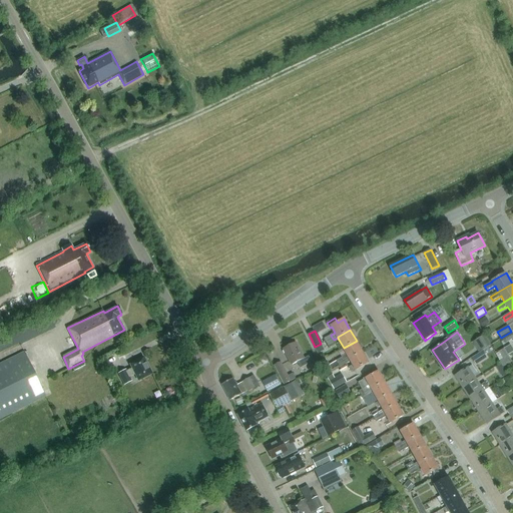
[(512,339),(512,334),(512,332),(500,339),(503,345),(512,339)]
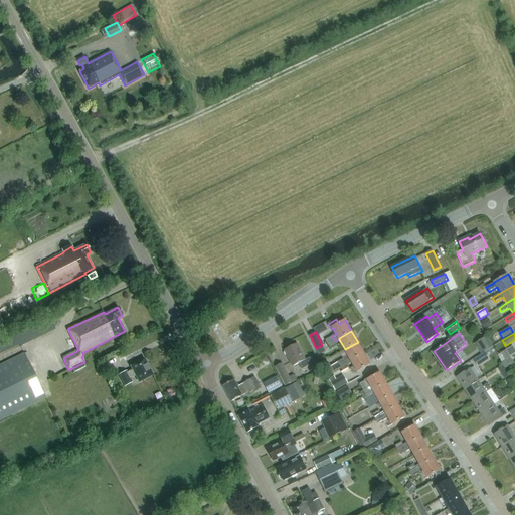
[(493,346),(487,336),(474,344),(481,354),(493,346)]
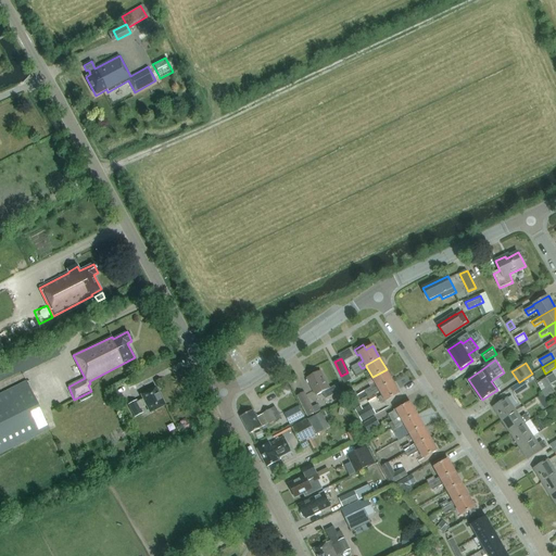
[(387,369),(373,377),(377,384),(373,387),(375,392),(379,389),(379,390),(393,381),(387,369)]
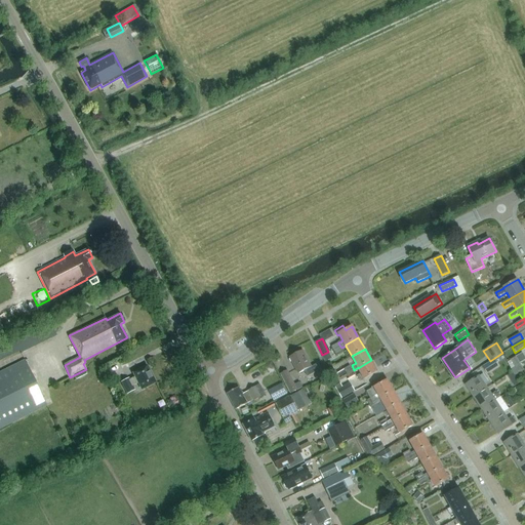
[(308,377),(321,370),(318,363),(312,367),(304,350),(290,357),(298,373),(305,370),(308,377)]
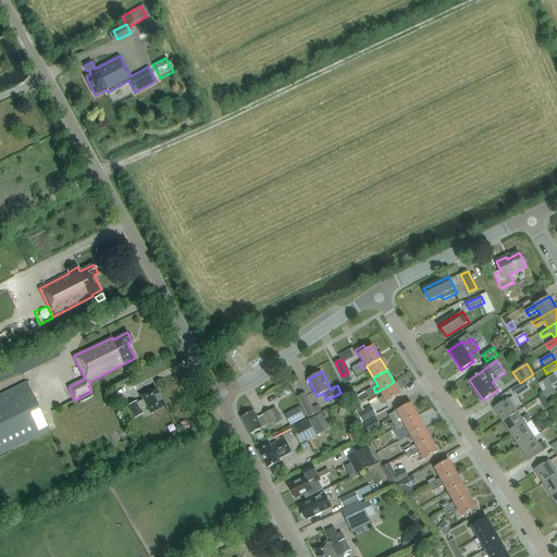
[(353,372),(344,375),(347,383),(355,381),(353,372)]
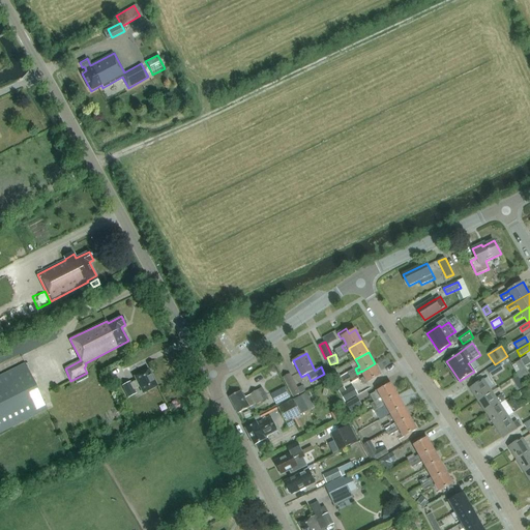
[(516,363),(520,370),(525,366),(521,360),(516,363)]
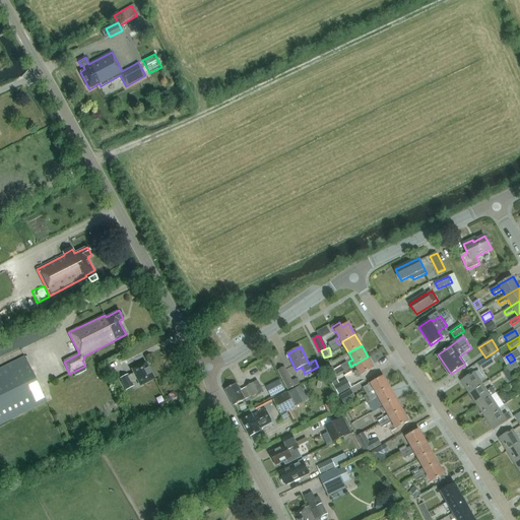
[(0,425),(47,402),(24,356),(0,368),(0,425)]
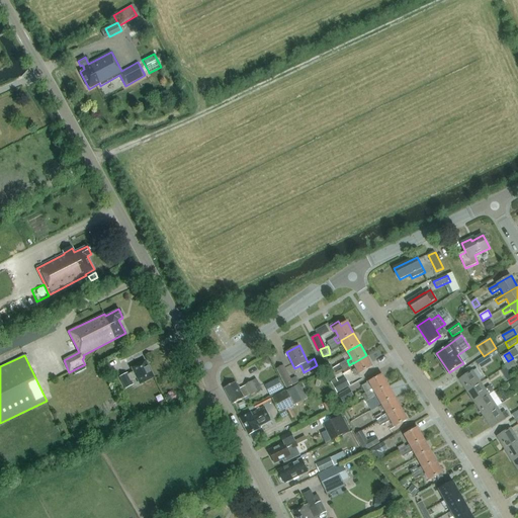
[(353,363),(357,369),(353,371),(355,376),(372,367),(366,355),(353,363)]
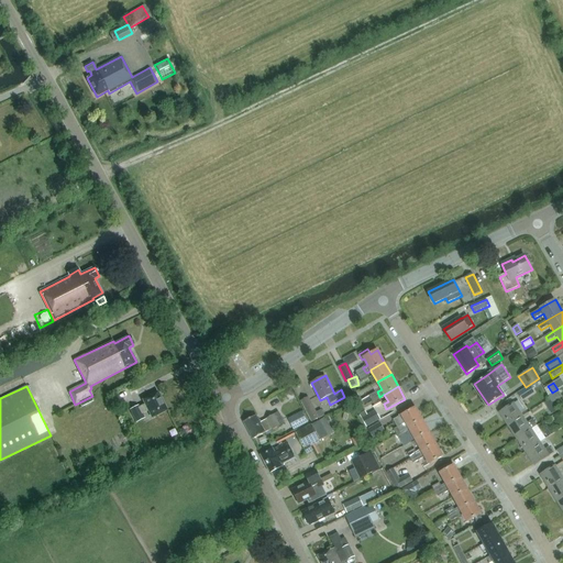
[(530,386),(518,394),(522,401),(534,394),(530,386)]
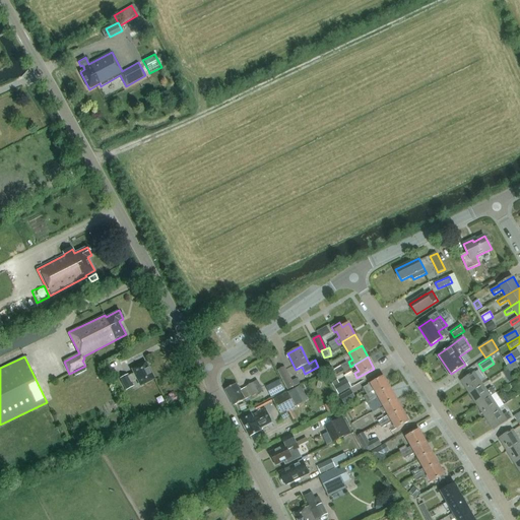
[(519,367),(515,360),(510,363),(514,370),(519,367)]
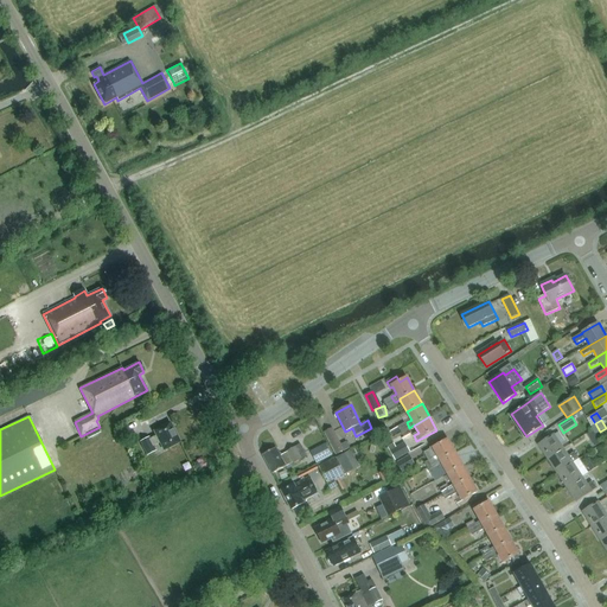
[(402,433),(402,432),(409,428),(407,422),(398,427),(390,432),(394,438),(402,433)]
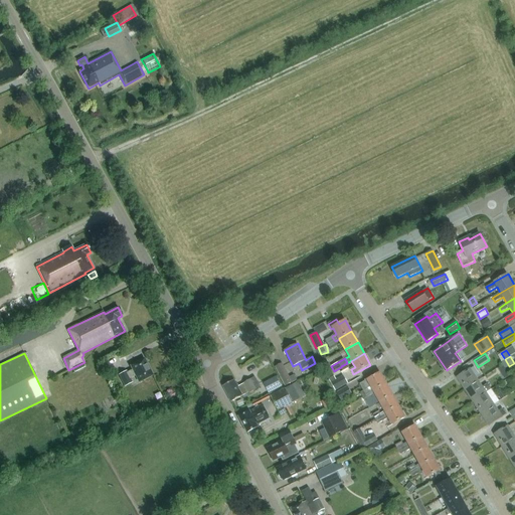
[(144,359),(131,366),(133,370),(127,372),(127,371),(119,375),(125,386),(132,382),(130,378),(136,375),(139,382),(152,375),(151,373),(151,371),(150,369),(149,369),(144,359)]
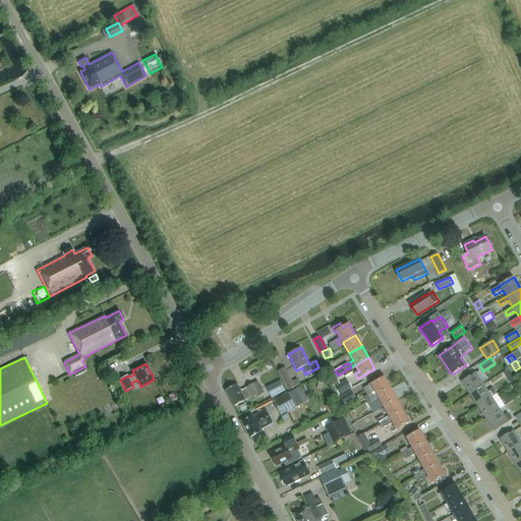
[(331,365),(330,366),(325,368),(331,380),(337,377),(331,365)]
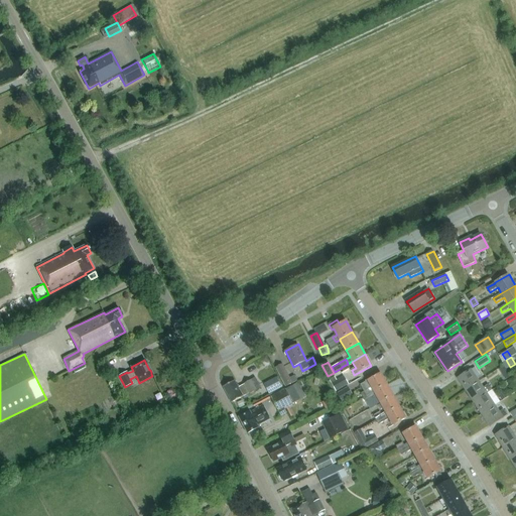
[(286,387),(296,381),(294,377),(290,379),(283,364),(276,368),(286,387)]
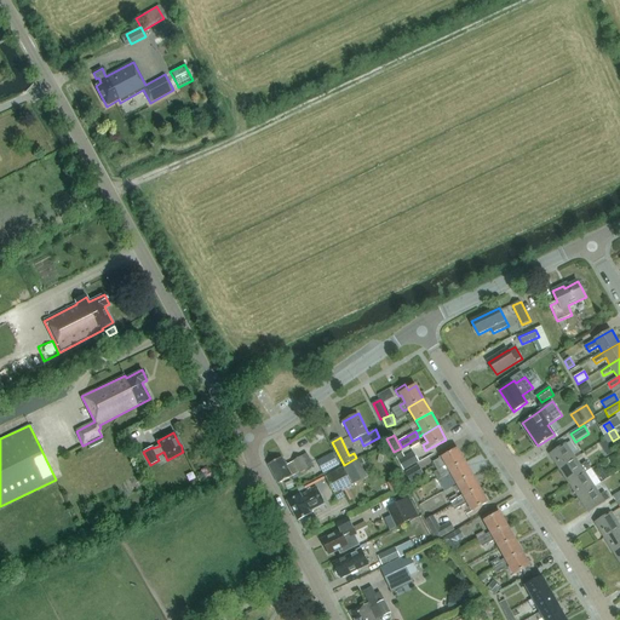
[(382,437),(373,442),(378,449),(385,445),(382,437)]
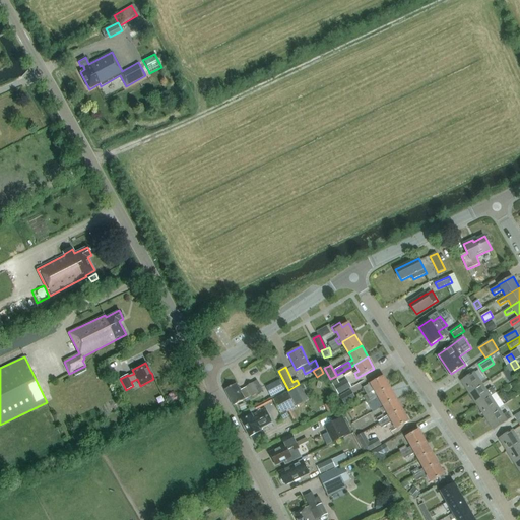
[(506,378),(511,374),(510,372),(508,369),(503,373),(506,378)]
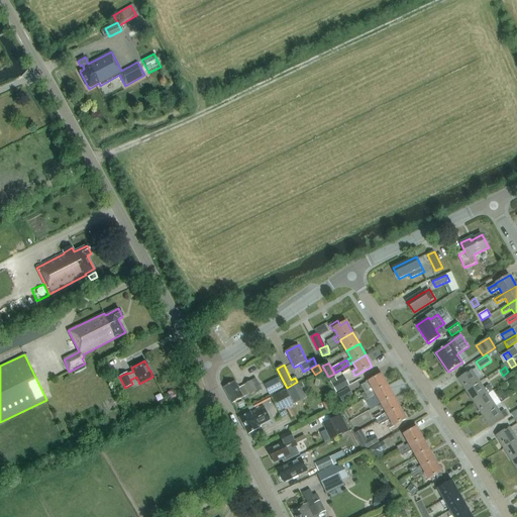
[(481,383),(473,371),(458,380),(468,392),(481,383)]
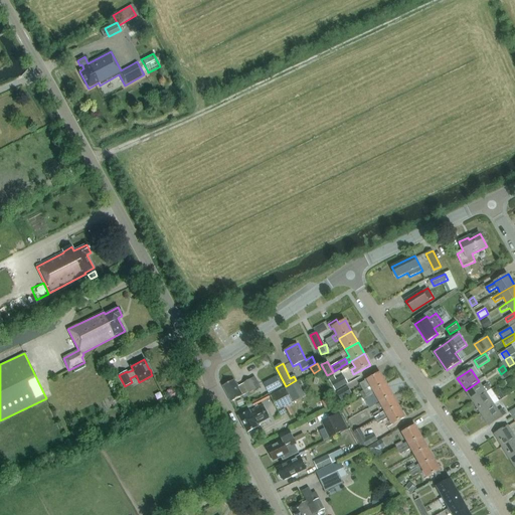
[(380,373),(360,384),(364,391),(367,389),(369,394),(374,391),(386,384),(380,373)]
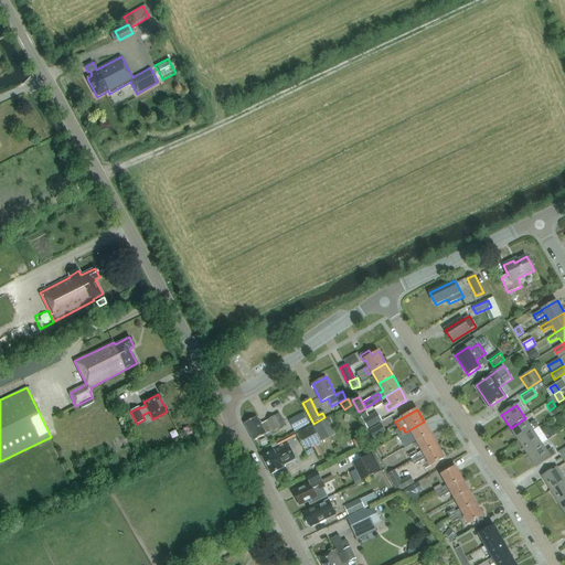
[(376,412),(363,419),(369,428),(382,420),(376,412)]
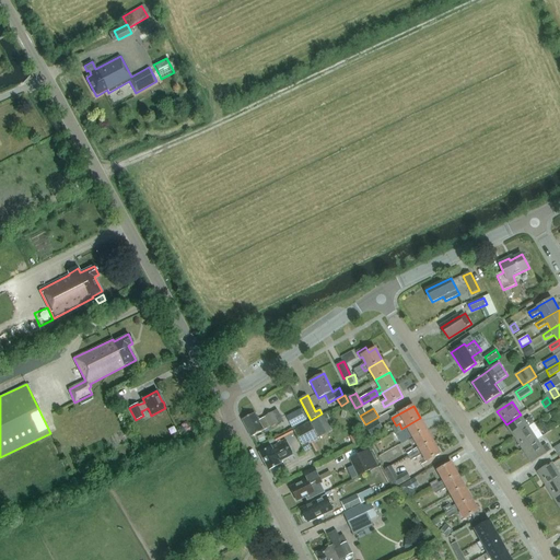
[(287,417),(293,428),(306,420),(301,409),(287,417)]
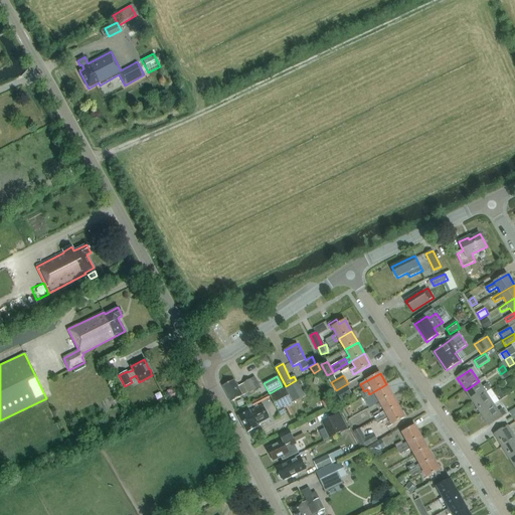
[(244,384),(238,387),(234,380),(223,386),(231,402),(249,393),(256,389),(251,379),(244,383),(244,384)]
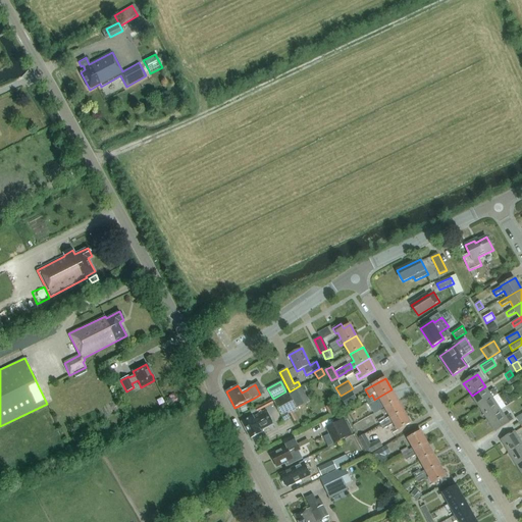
[(507,389),(512,402),(516,400),(515,397),(521,394),(518,384),(507,389)]
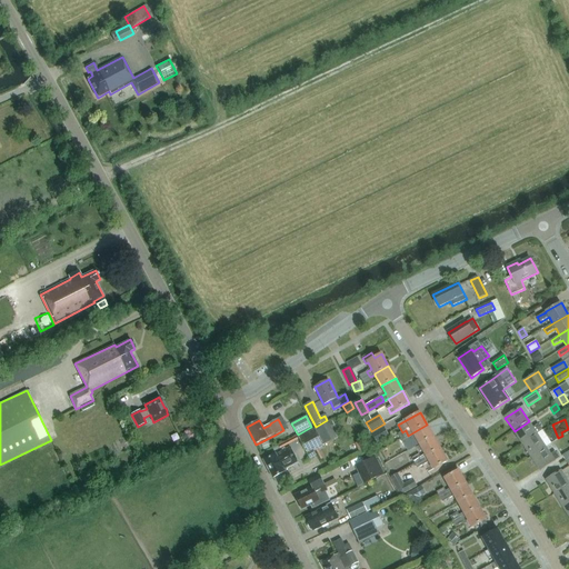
[(533,428),(529,421),(515,431),(522,445),(538,435),(537,433),(542,430),(538,425),(533,428)]
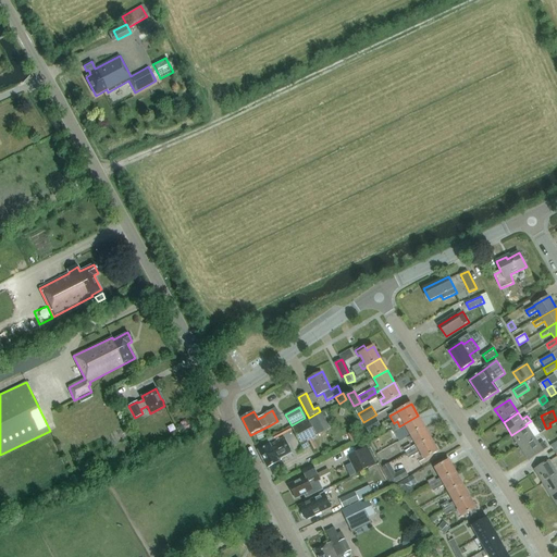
[(319,435),(330,429),(322,413),(310,420),(293,429),(301,445),(319,435)]
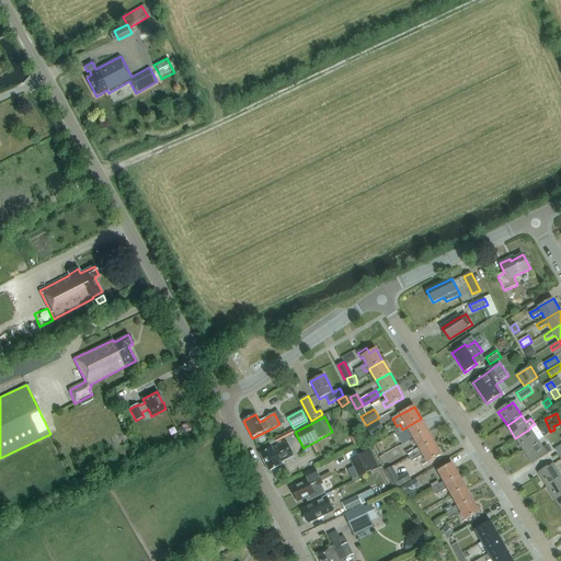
[(402,430),(404,434),(405,435),(411,432),(414,438),(428,431),(421,419),(408,426),(402,430)]
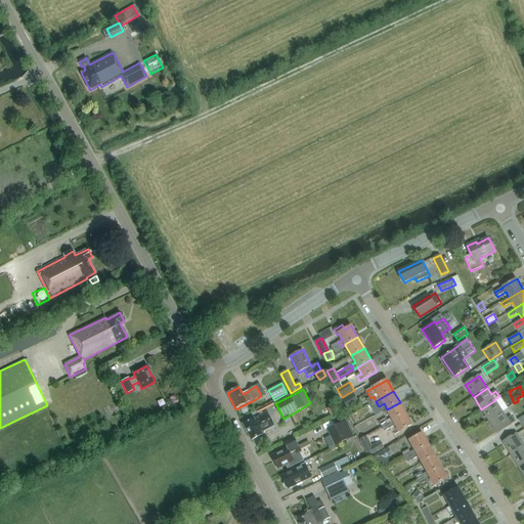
[(348,408),(353,404),(353,403),(358,400),(353,393),(343,399),(348,408)]
